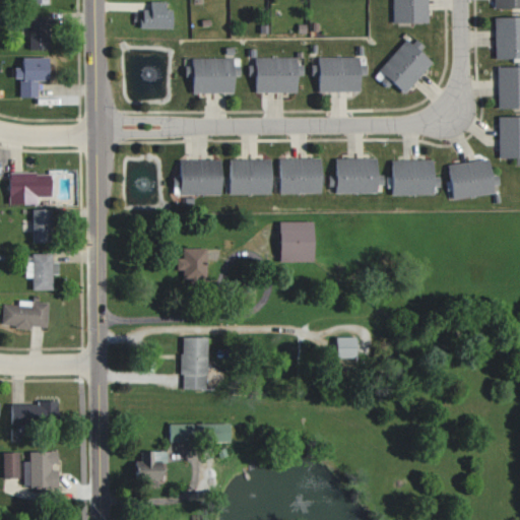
[(391,0),(392,23),(428,23),(427,0),(391,0)]
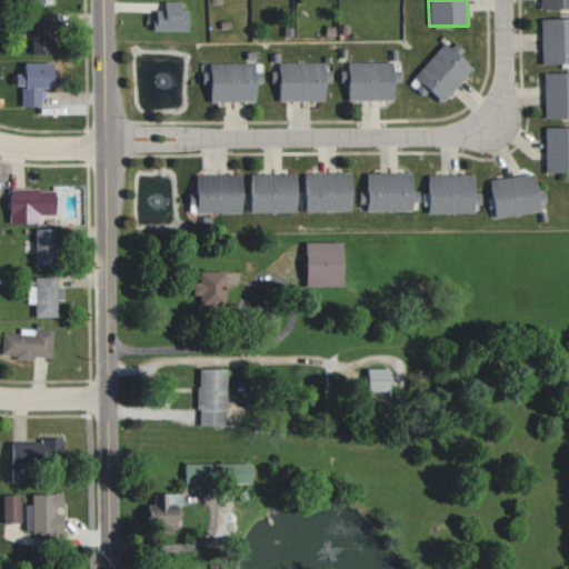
[(187,32),(188,11),(179,11),(180,2),(163,2),(163,12),(153,11),(153,31),(187,32)]
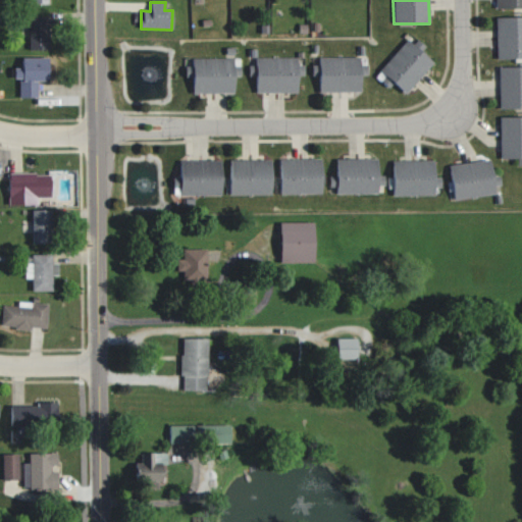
[(47,16),(29,17),(30,51),(49,50),(47,16)]
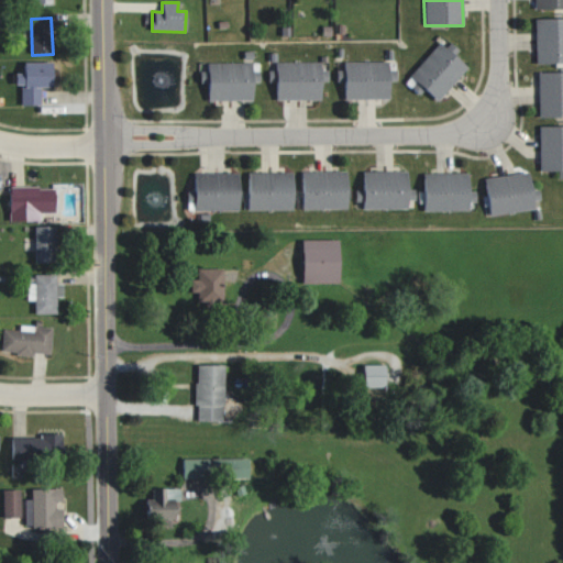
[(562,19),(534,20),(536,65),(562,64),(562,19)]
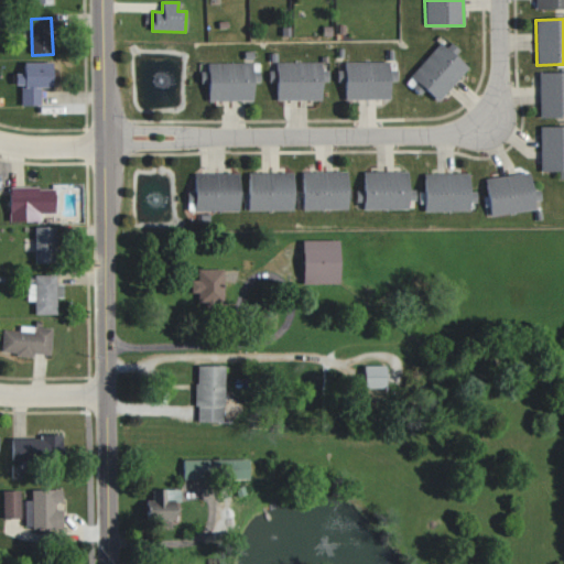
[(423,88),(436,100),(467,67),(441,42),(405,80),(419,93),(423,88)]
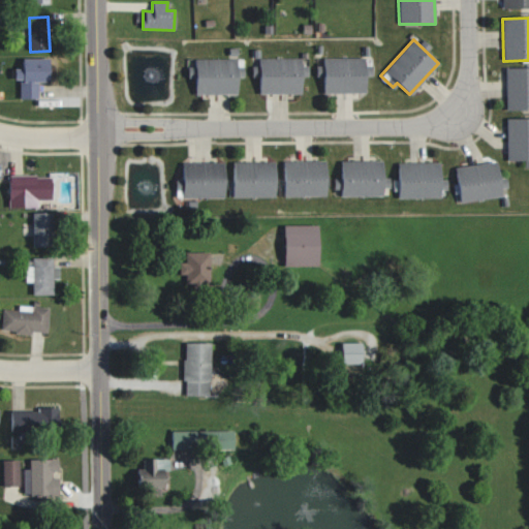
[(48,57),(20,58),(21,98),(37,97),(37,82),(49,82),(48,57)]
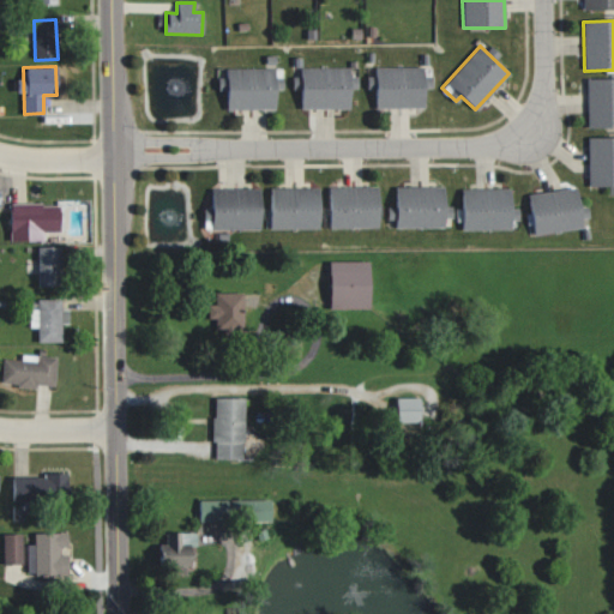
[(373,67),(374,107),(423,106),(422,66),(373,67)]
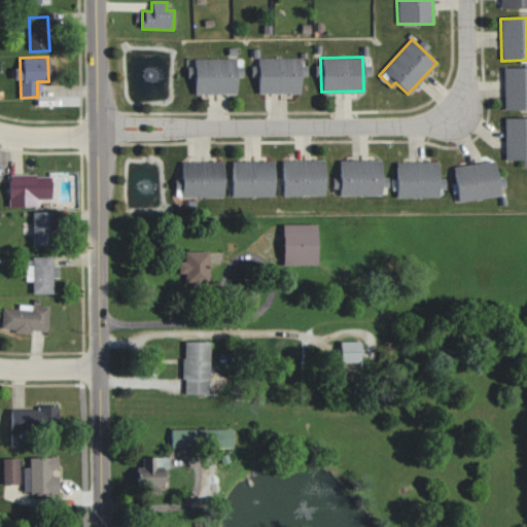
[(192,58),(192,66),(186,67),(186,77),(192,77),(194,94),(236,94),(236,58),(192,58)]
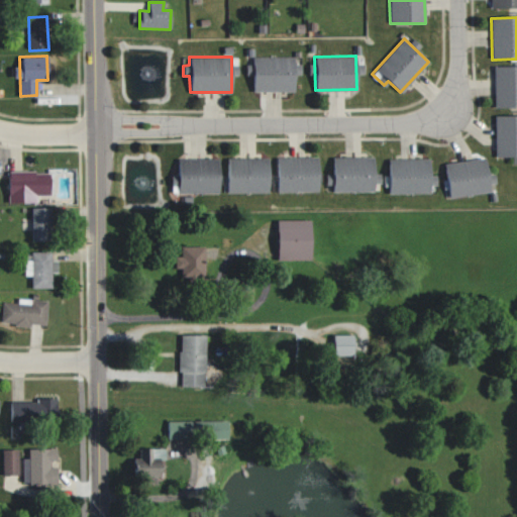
[(294,90),(293,57),(252,57),(252,91),(294,90)]
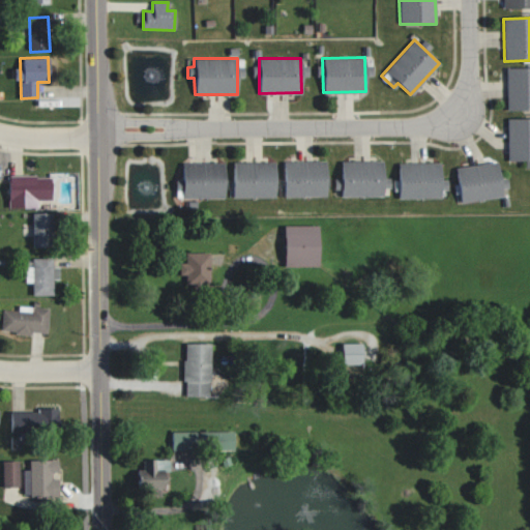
[(529,109),(529,66),(506,67),(507,110),(529,109)]
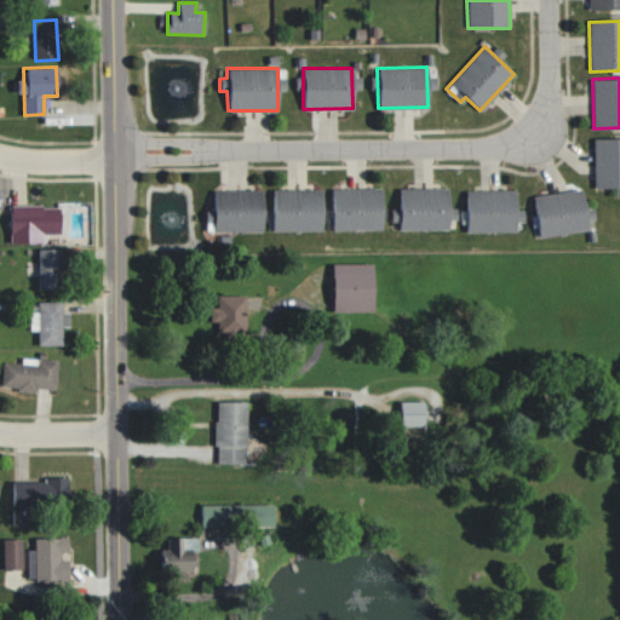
[(619,136),(592,138),(593,187),(613,187),(614,196),(619,195),(619,136)]
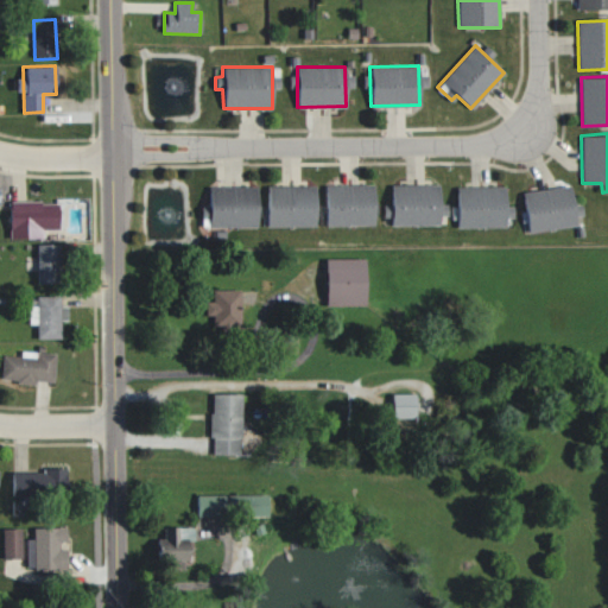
[(373,183),(324,184),(325,226),(374,225),(373,183)]
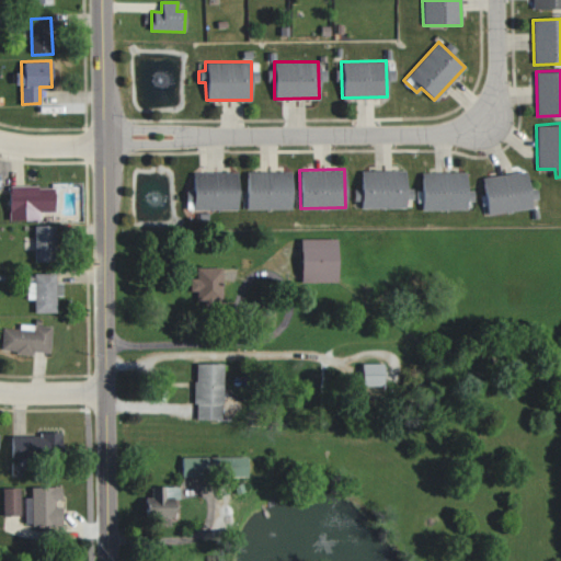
[(404,170),(359,170),(361,208),(405,207),(404,170)]
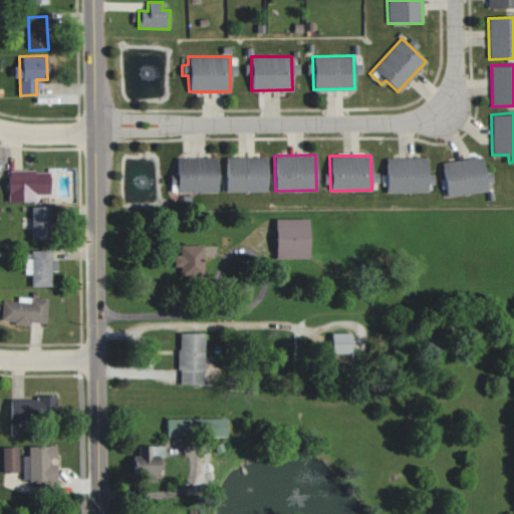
[(217,192),(217,157),(174,158),(174,184),(176,184),(177,193),(217,192)]
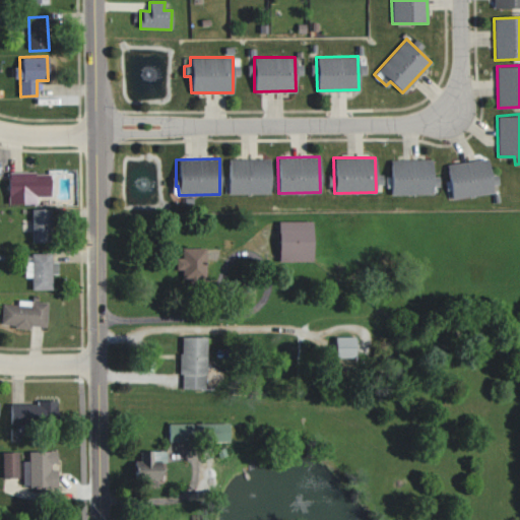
[(269,158),(228,159),(229,194),(270,193),(269,158)]
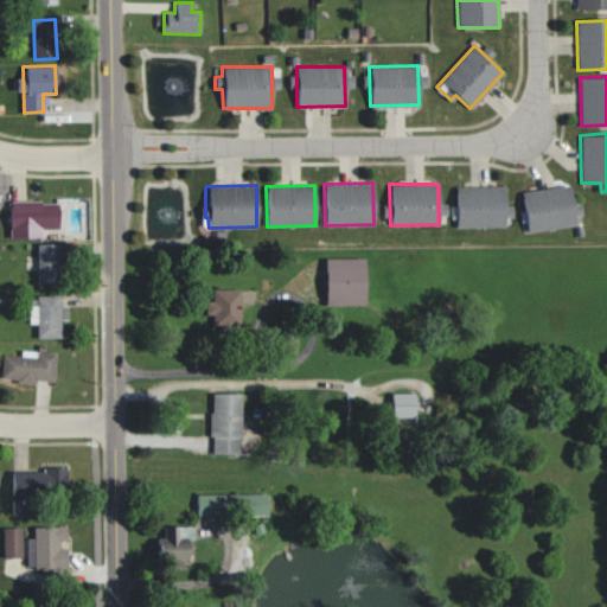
[(503,185),(455,186),(455,228),(504,227),(503,185)]
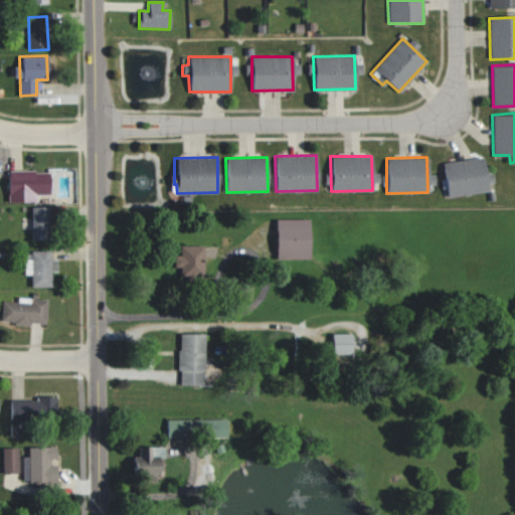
[(446,195),(486,192),(484,158),(444,161),(446,195)]
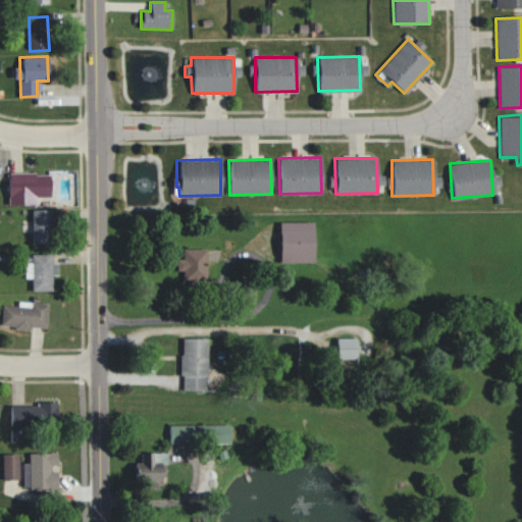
[(49,198),(49,173),(7,173),(7,204),(35,204),(36,197),(49,198)]
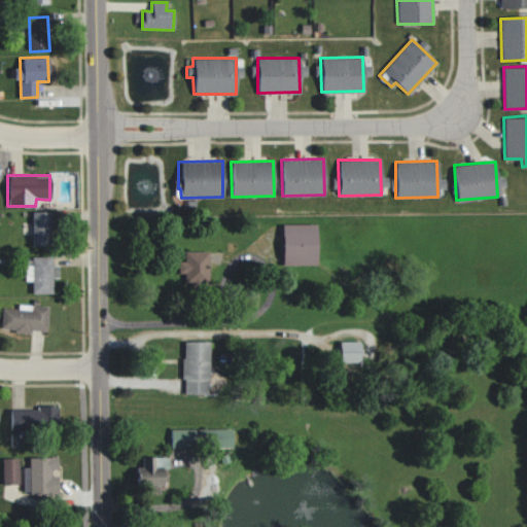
[(31,212),(32,245),(53,244),(51,211),(31,212)]
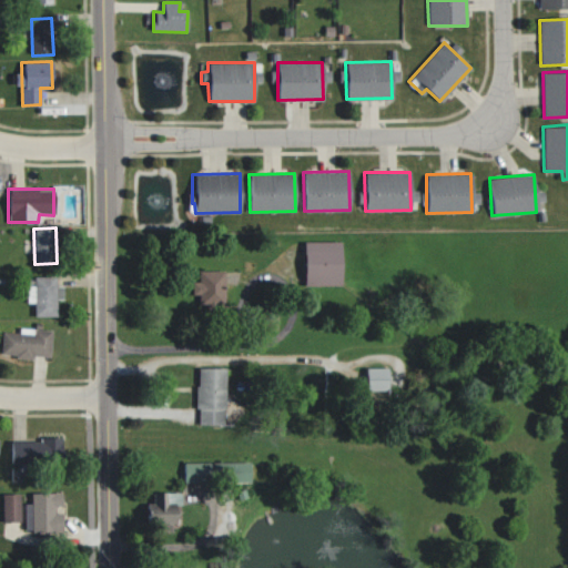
[(340,241),(303,242),(304,285),(341,285),(340,241)]
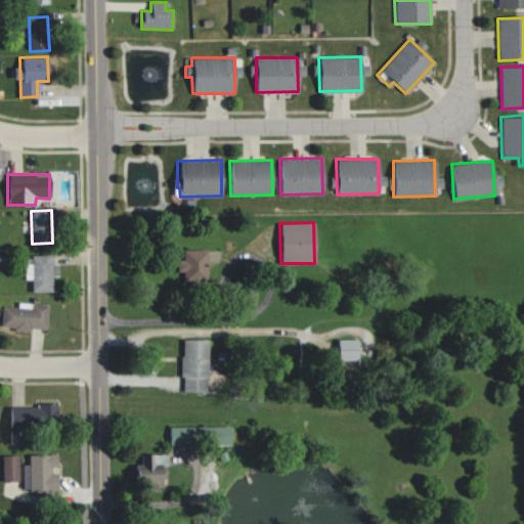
[(177,259),(176,278),(206,279),(207,250),(182,249),(182,259),(177,259)]
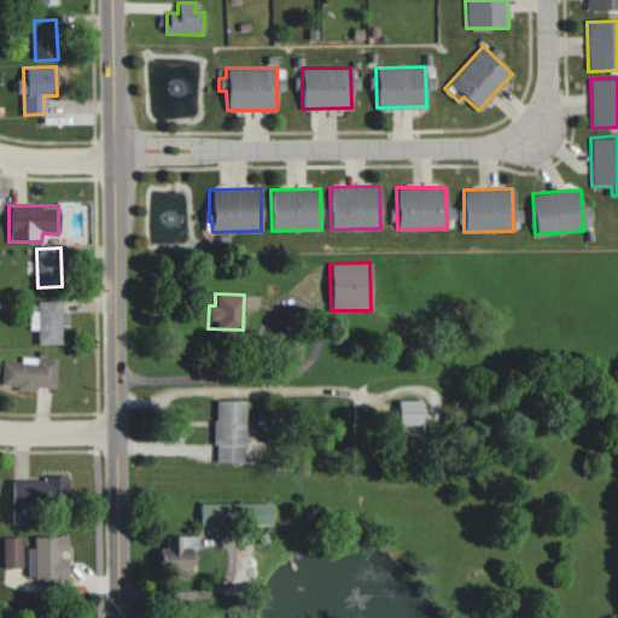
[(28,331),(36,331),(36,344),(62,344),(62,326),(68,326),(69,310),(60,310),(60,302),(29,302),(28,331)]
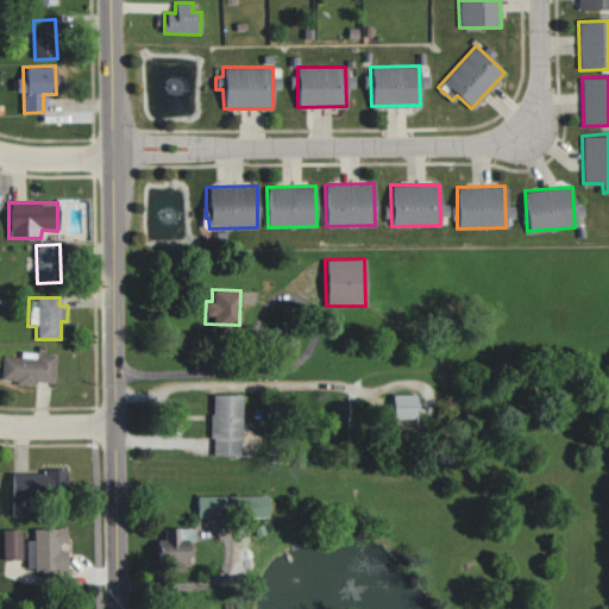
[(54,383),(55,353),(20,351),(20,357),(1,356),(0,381),(54,383)]
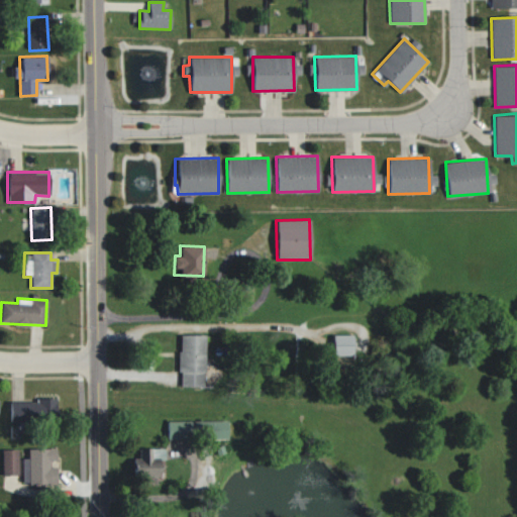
[(179,386),(205,387),(206,334),(180,334),(179,386)]
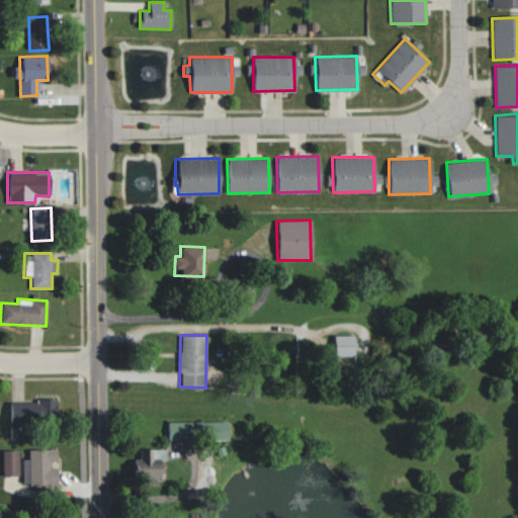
[(353,356),(353,335),(333,335),(333,357),(353,356)]
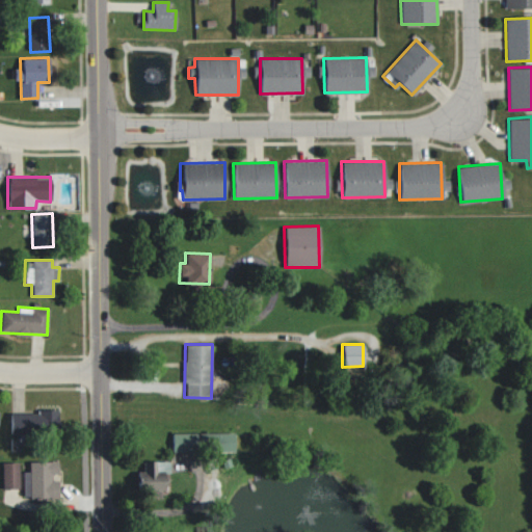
[(9,409),(9,430),(59,430),(59,409),(9,409)]
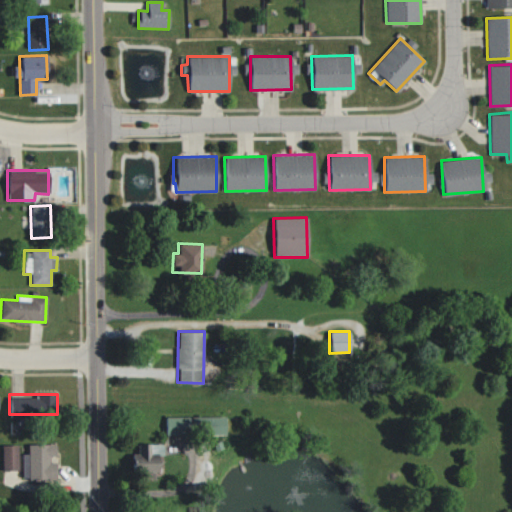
[(157,455),(162,456),(162,444),(136,443),(135,470),(142,470),(142,478),(156,479),(157,455)]
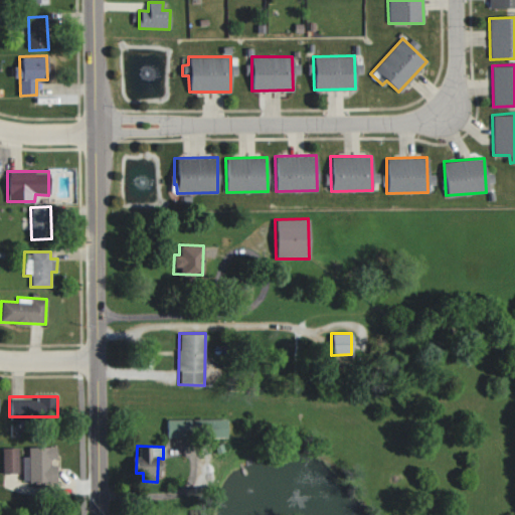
[(27,447),(27,457),(21,457),(21,483),(62,483),(62,469),(53,469),(53,447),(27,447)]
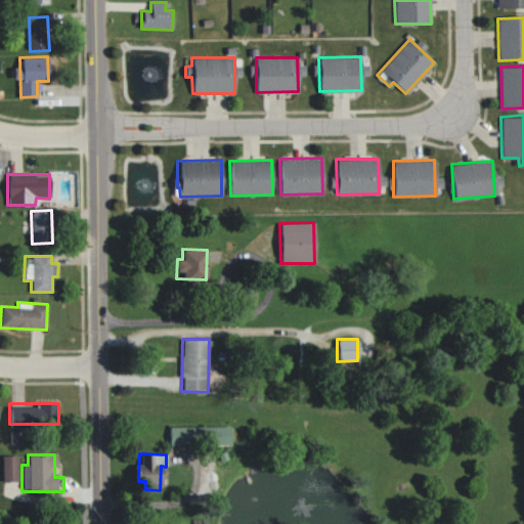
[(18,455),(2,455),(1,480),(18,480),(18,455)]
